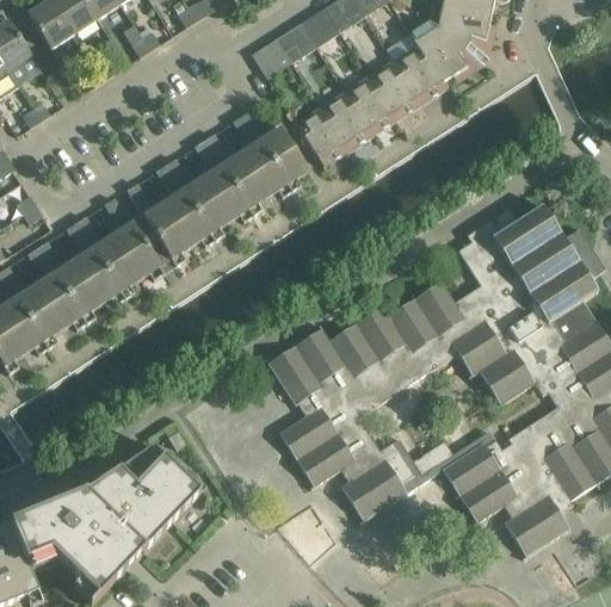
[(28,14),(50,49),(74,33),(51,0),(39,0),(38,1),(41,5),(28,14)]
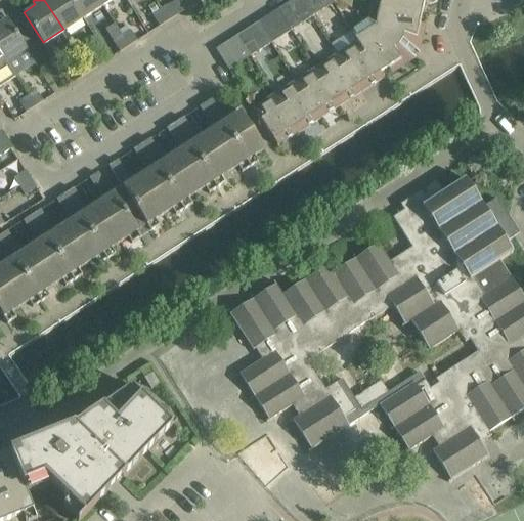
[(44,0),(63,29),(83,16),(72,0),(44,0)]
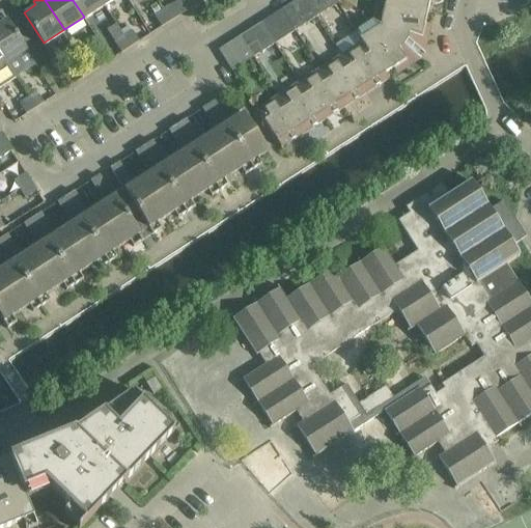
[(73,0),(84,17),(104,3),(102,0),(73,0)]
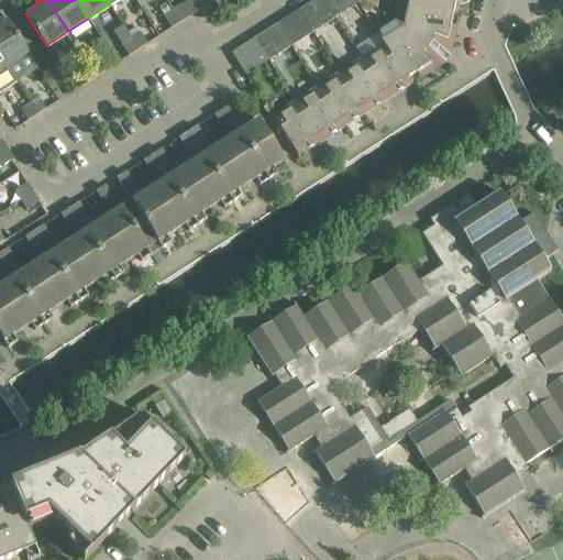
[(185,0),(181,2),(173,8),(180,20),(189,13),(201,6),(198,0),(185,0)]
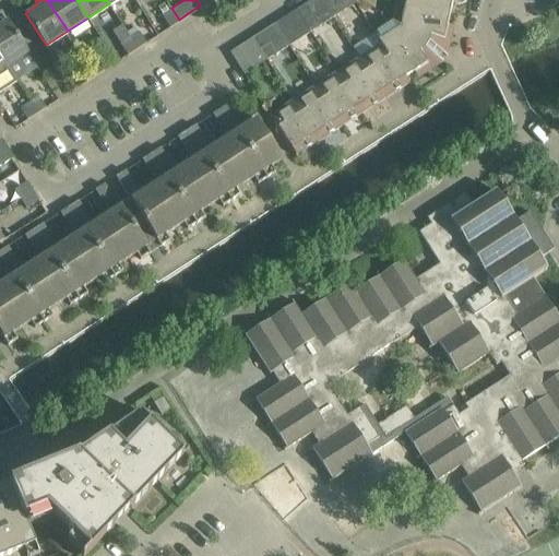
[(307,0),(296,8),(310,30),(333,14),(322,0),(307,0)]
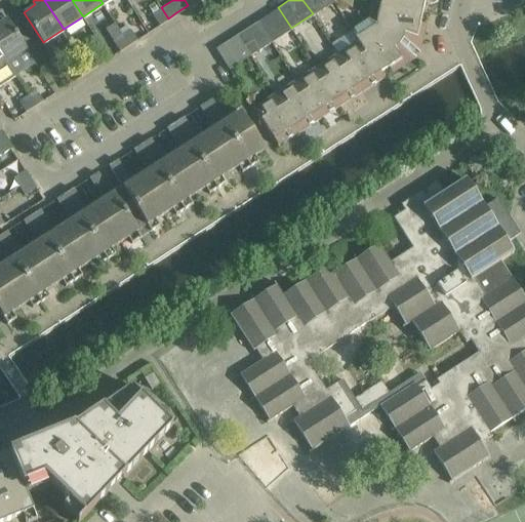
[(303,0),(313,13),(333,0),(303,0)]
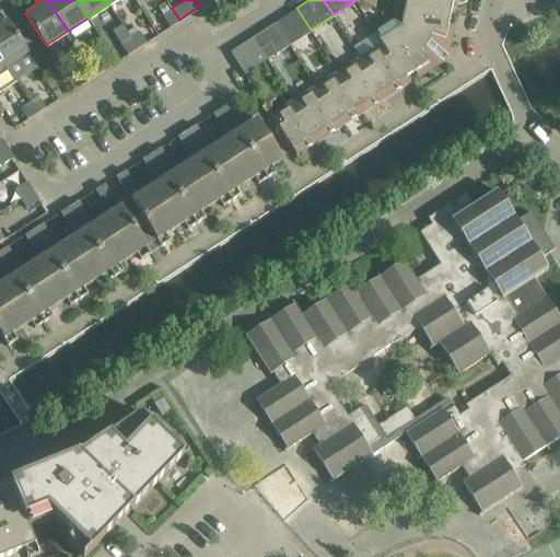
[(405,76),(406,74),(415,69),(418,74),(431,66),(430,65),(443,57),(446,53),(450,37),(451,37),(454,23),(447,21),(450,9),(408,0),(397,0),(393,19),(374,31),(381,42),(382,42),(405,76)]
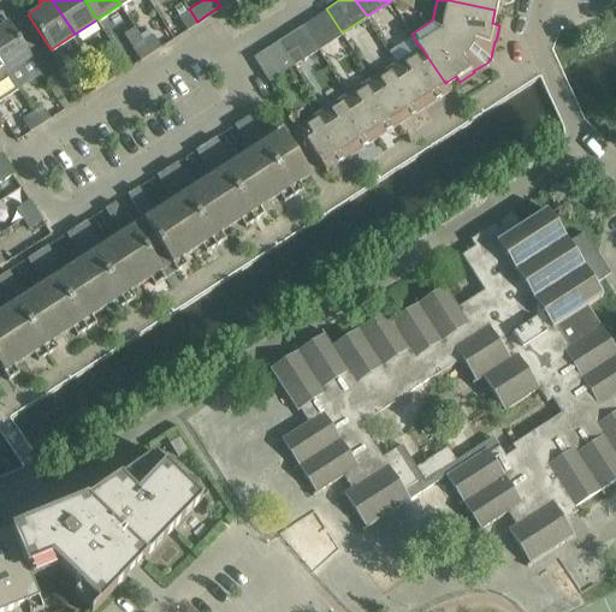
[(449,0),(495,10),(497,0),(449,0)]
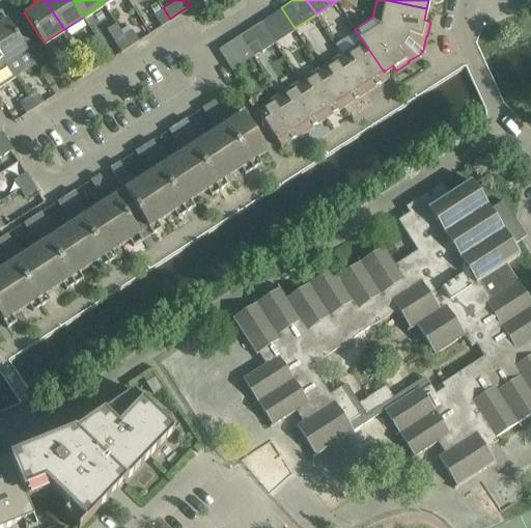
[(156,1),(150,4),(155,11),(160,7),(156,1)]
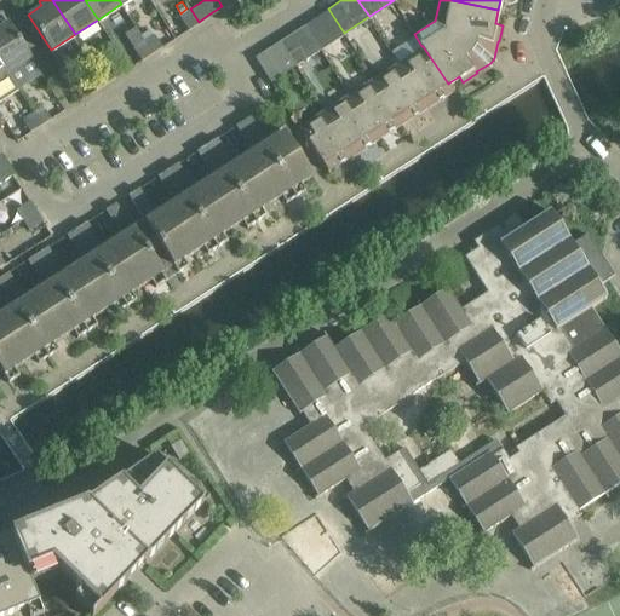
[(188,28),(199,22),(190,9),(189,9),(179,15),(188,28)]
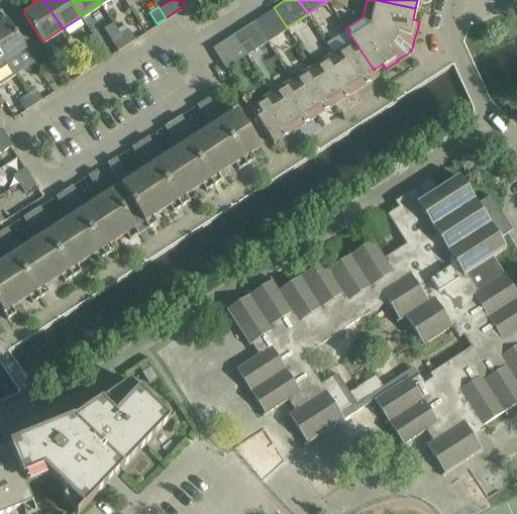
[(274,7),(253,20),(267,40),(287,27),(274,7)]
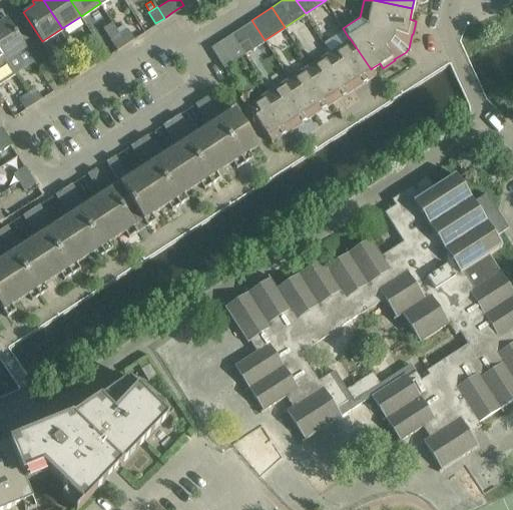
[(0,50),(6,59),(26,46),(7,17),(0,21),(0,50)]
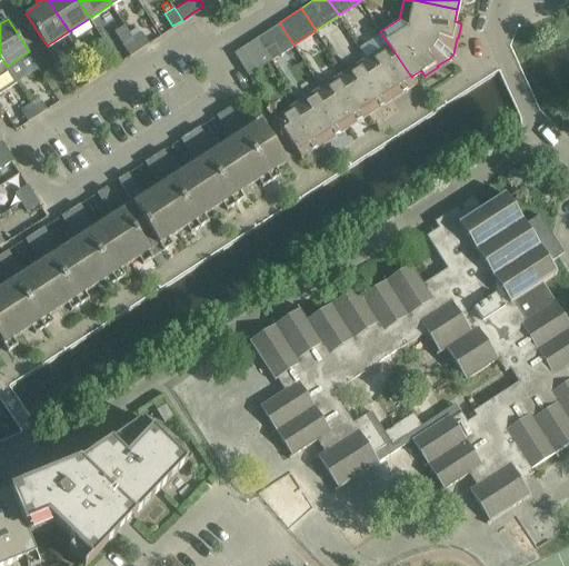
[(293,45),(279,22),(257,36),(271,59),(293,45)]
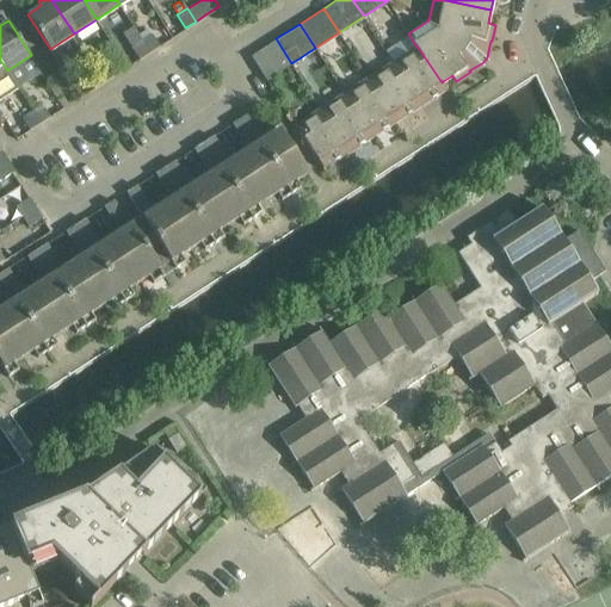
[(141,38),(150,32),(148,28),(139,33),(141,38)]
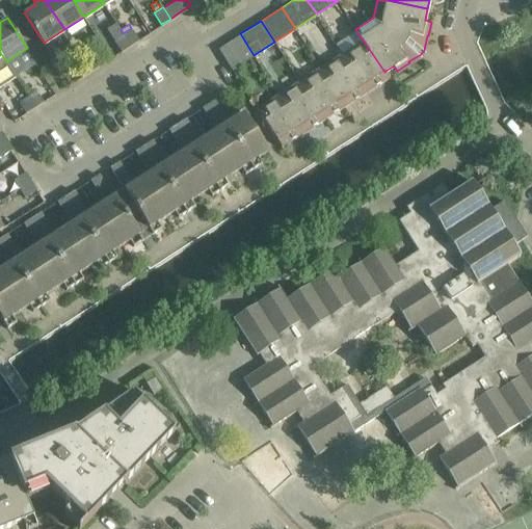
[(131,28),(123,33),(130,45),(139,38),(132,27),(131,28)]
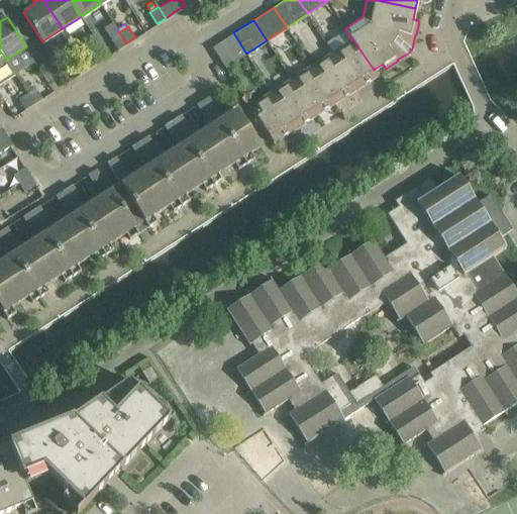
[(118,48),(126,43),(119,32),(111,37),(118,48)]
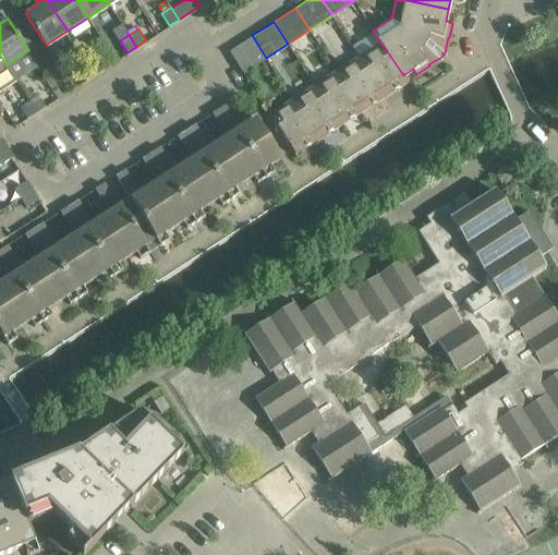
[(229,50),(243,72),(266,58),(252,35),(229,50)]
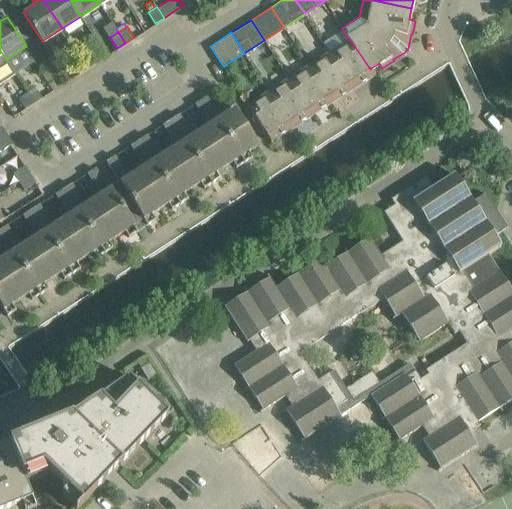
[(354,86),(365,79),(374,73),(371,68),(370,69),(349,38),(348,38),(329,51),(350,82),(350,81),(354,86)]
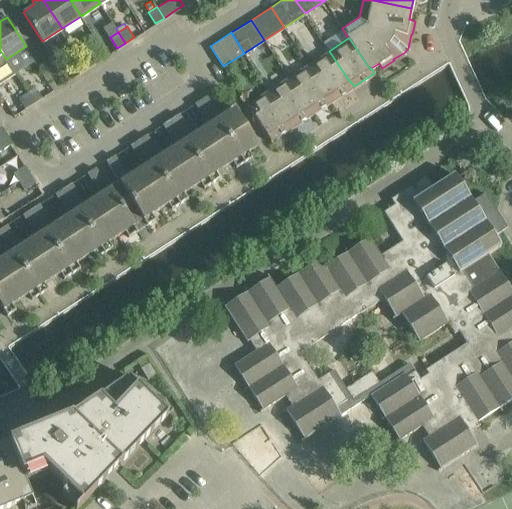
[(0,81),(15,73),(6,59),(0,50),(0,81)]
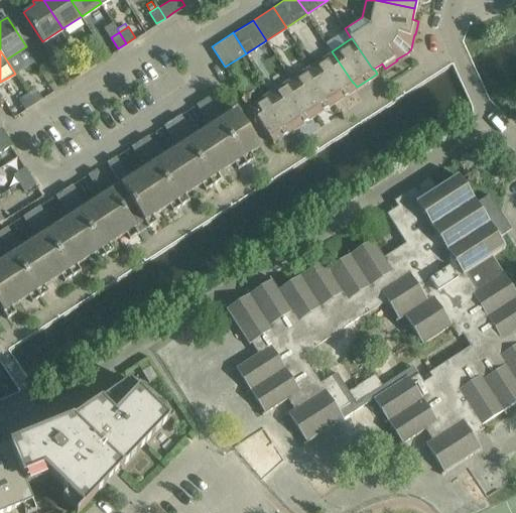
[(89,51),(81,57),(88,68),(96,62),(89,51)]
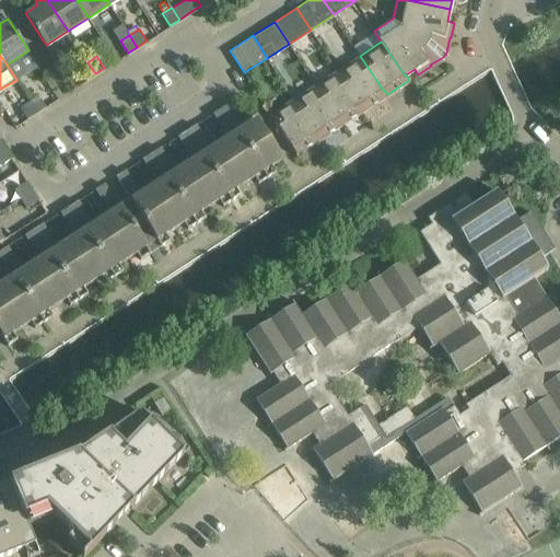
[(360,56),(337,70),(360,104),(361,104),(364,109),(387,94),(383,89),(383,90),(360,56)]
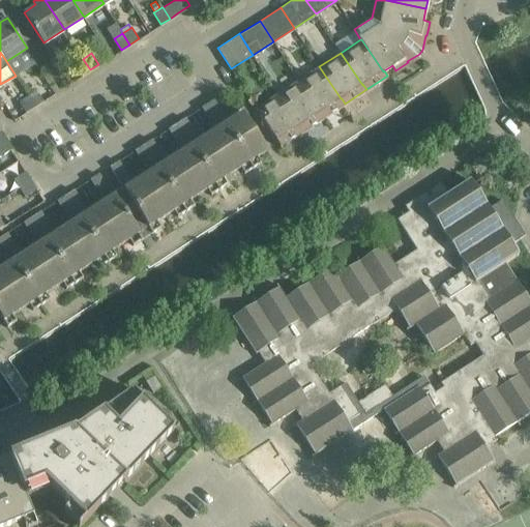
[(82,76),(90,69),(83,59),(75,64),(82,76)]
